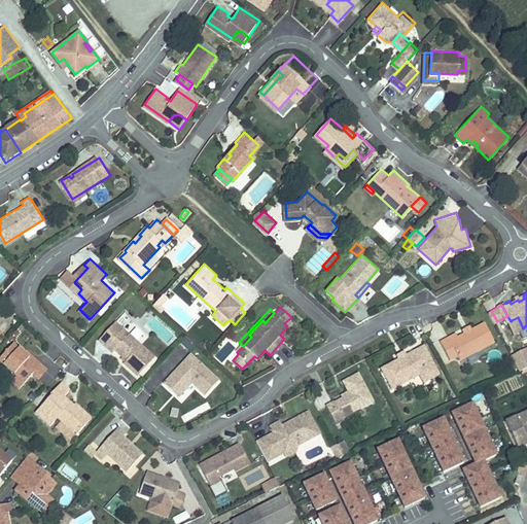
[(523,328),(518,317),(512,320),(517,332),(523,328)]
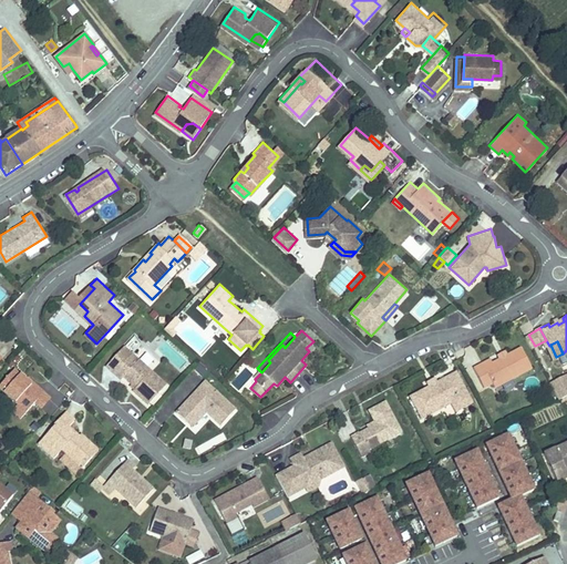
[(493,377),(495,381),(496,383),(534,365),(523,344),(508,351),(508,355),(504,357),(501,356),(494,359),(493,356),(476,365),(485,381),(493,377)]
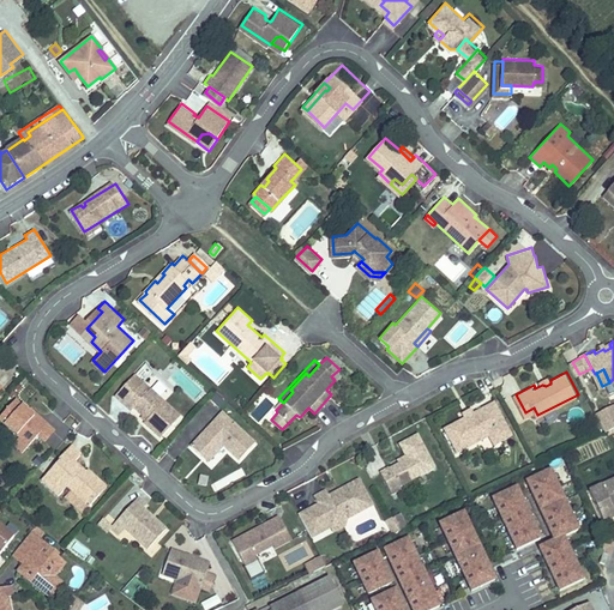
[(149,417),(145,420),(161,435),(181,415),(134,373),(126,381),(136,390),(125,402),(132,408),(134,404),(144,412),(149,417)]
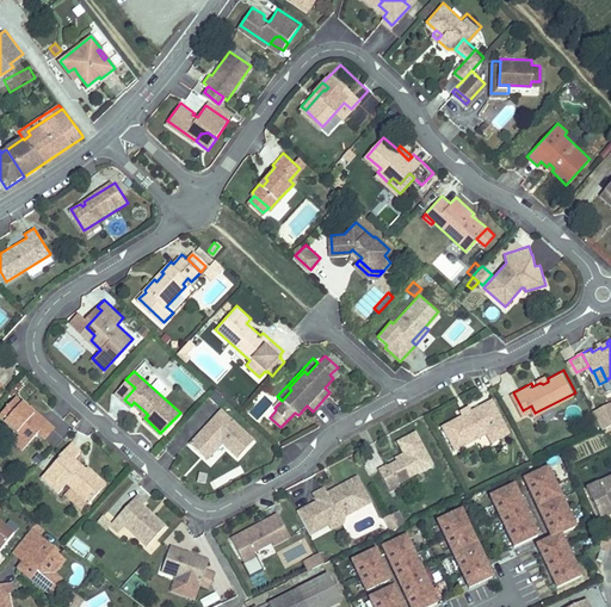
[(538,379),(539,383),(543,384),(548,382),(548,378),(547,375),(538,379)]
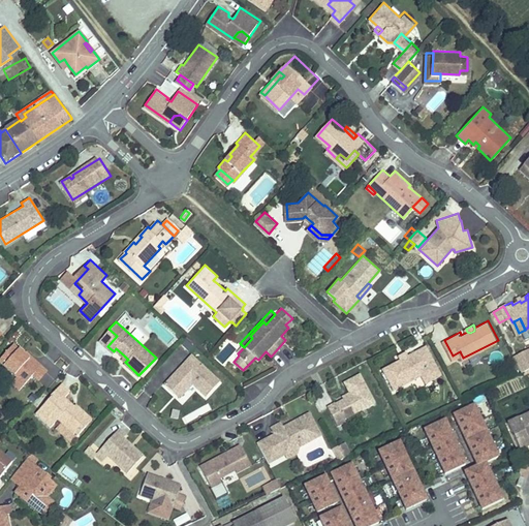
[(99,339),(107,346),(117,336),(109,329),(99,339)]
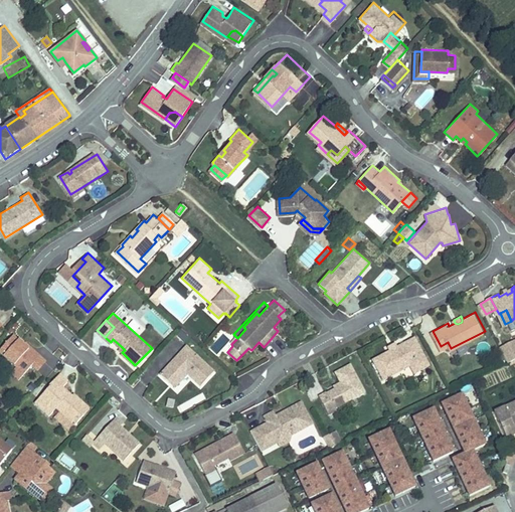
[(0,350),(0,351),(24,373),(32,363),(40,355),(29,344),(27,347),(24,343),(12,333),(0,347),(0,350)]
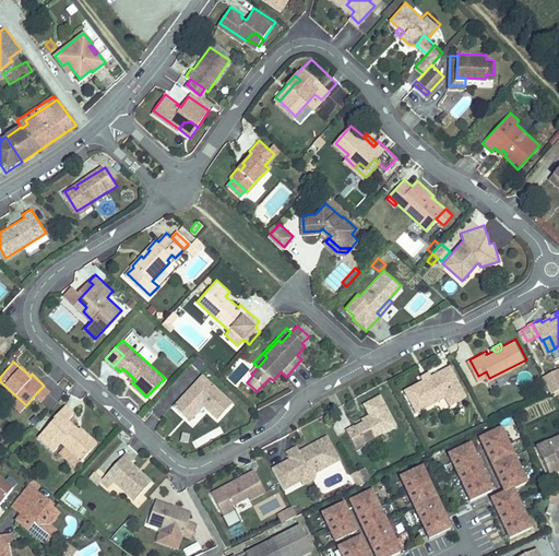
[(418,411),(439,400),(447,395),(463,387),(452,365),(433,375),(425,379),(406,389),(418,411)]
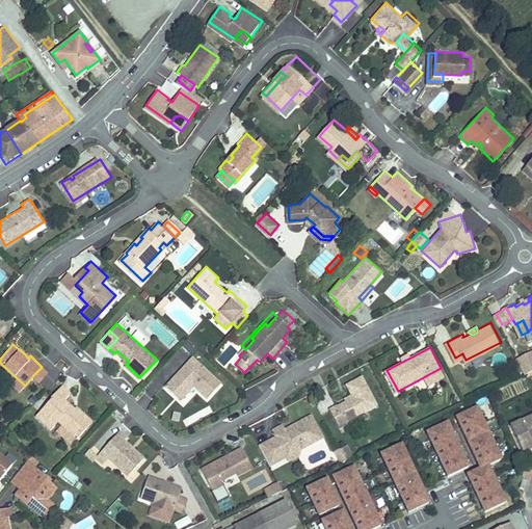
[(531,349),(519,355),(527,372),(531,370),(531,369),(531,349)]
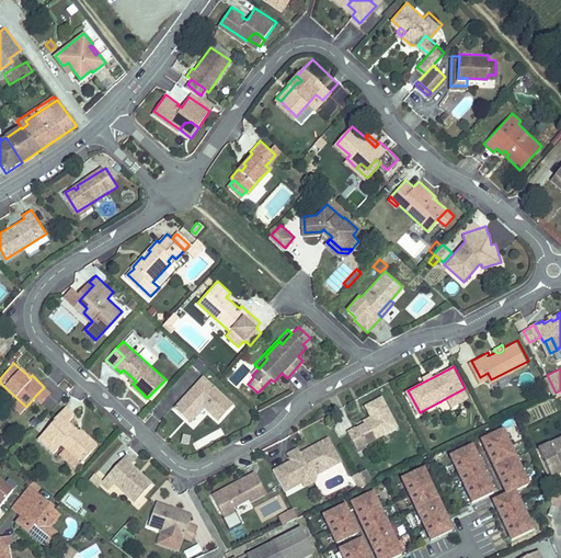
[(423,376),(426,380),(435,376),(433,371),(423,376)]
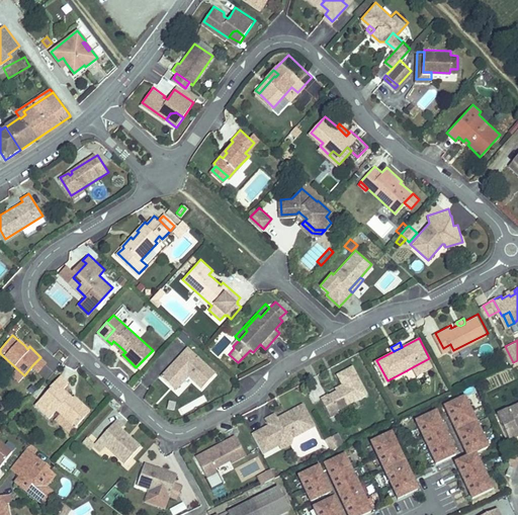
[(178,374),(184,380),(189,374),(202,387),(216,372),(188,347),(162,375),(170,382),(178,374)]
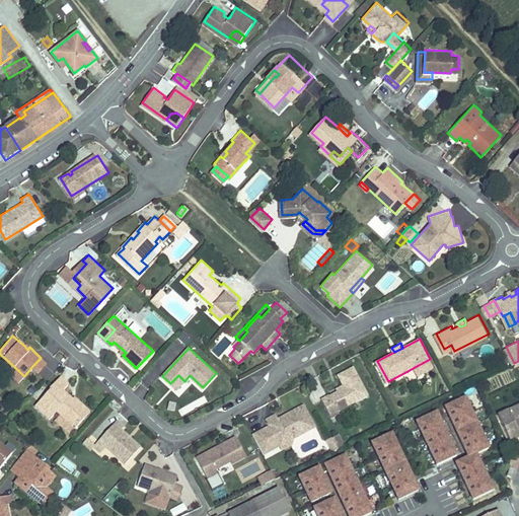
[(0,363),(19,381),(24,376),(0,354),(0,363)]
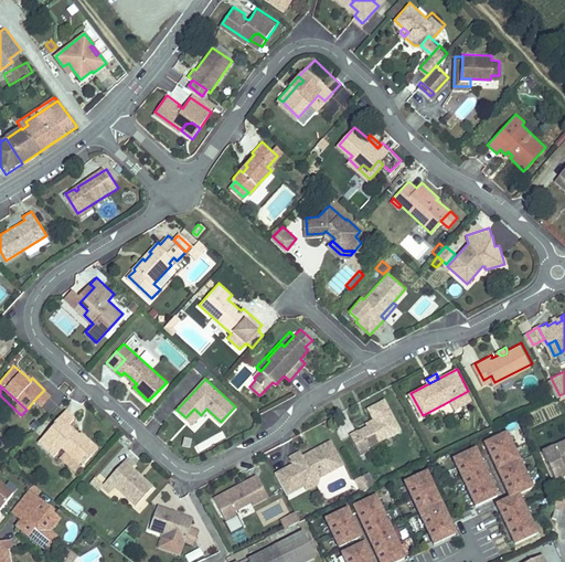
[(51,395),(44,390),(35,399),(42,405),(51,395)]
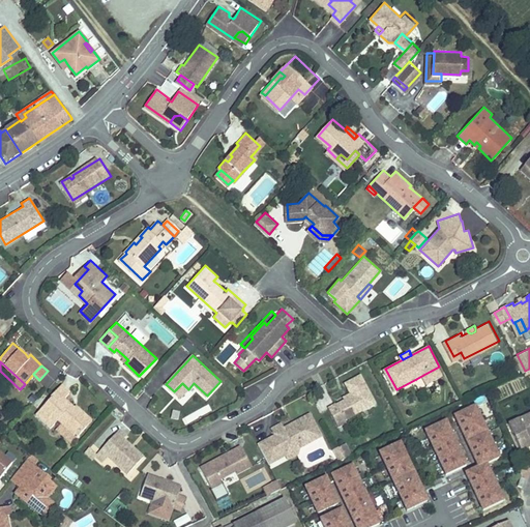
[(443,375),(439,367),(423,375),(429,383),(443,375)]
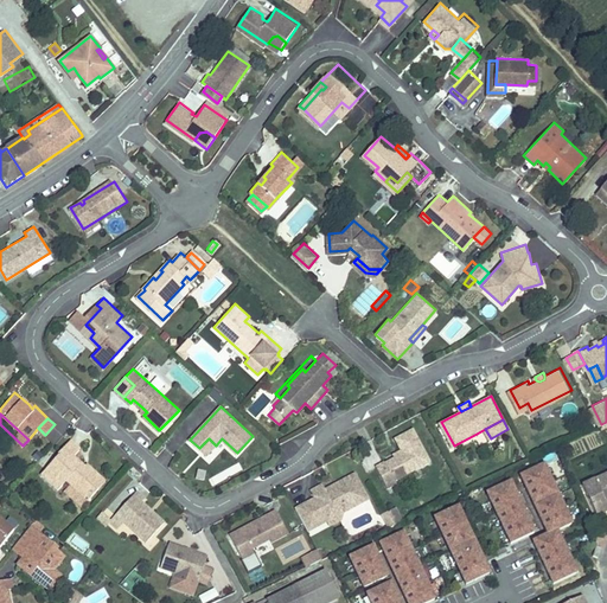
[(396,482),(395,479),(430,460),(413,427),(394,436),(401,451),(384,460),(383,460),(375,464),(388,487),(396,482)]
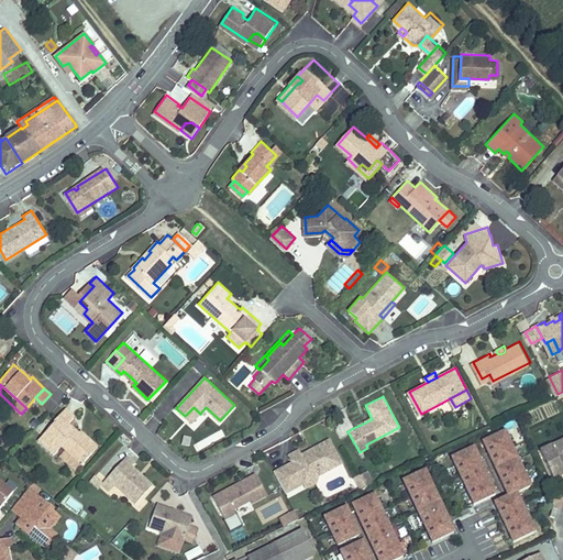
[(86,446),(91,439),(83,429),(80,431),(78,434),(75,431),(77,429),(69,421),(76,415),(66,406),(54,419),(55,420),(40,438),(55,452),(63,445),(83,462),(92,452),(86,446)]
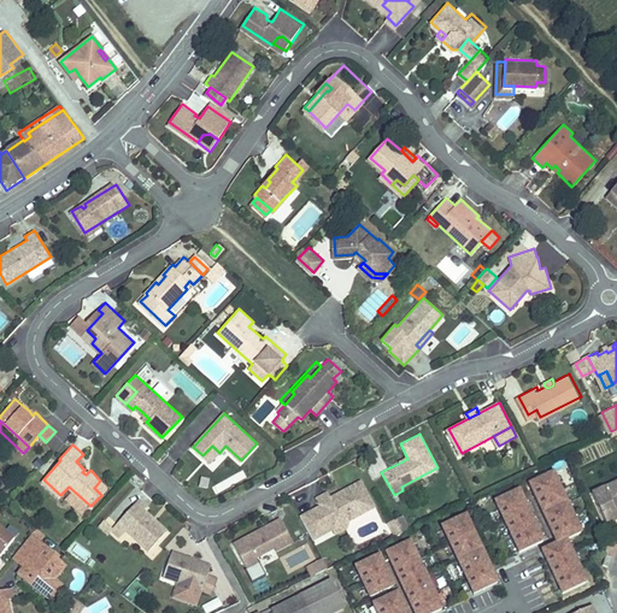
[(203,455),(210,463),(219,453),(212,446),(203,455)]
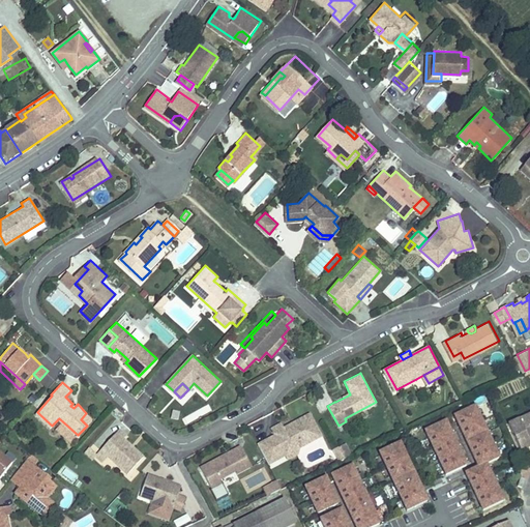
[(473,406),(452,415),(460,430),(480,420),(473,406)]
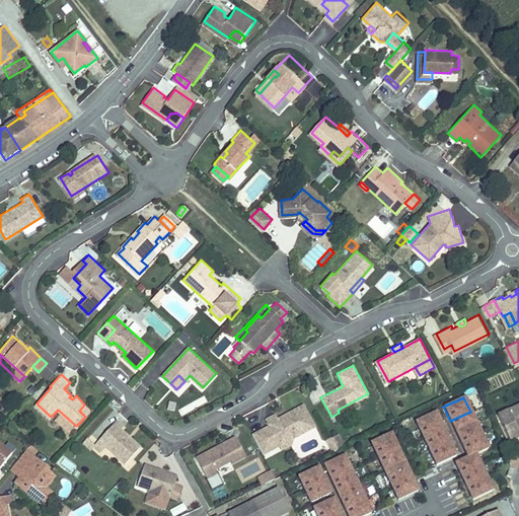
[(280,445),(277,440),(283,437),(286,441),(294,437),(315,426),(303,402),(278,417),(275,412),(265,418),(269,424),(251,433),(263,453),(280,445)]
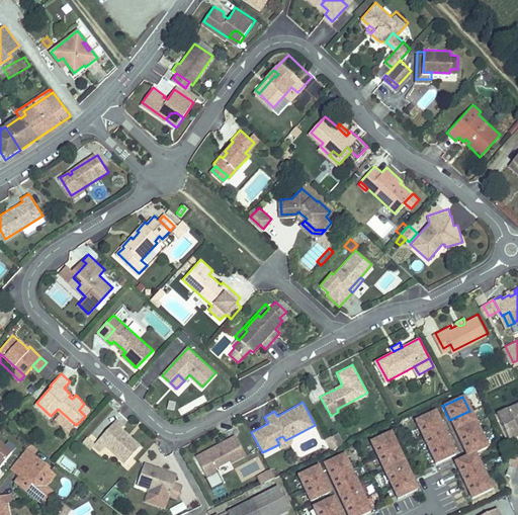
[(517,402),(504,409),(508,417),(499,421),(507,439),(517,434),(516,431),(517,429),(517,402)]
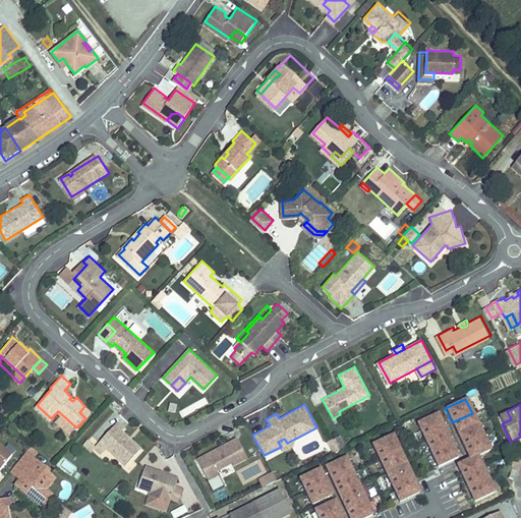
[(85,418),(92,411),(84,406),(79,412),(85,418)]
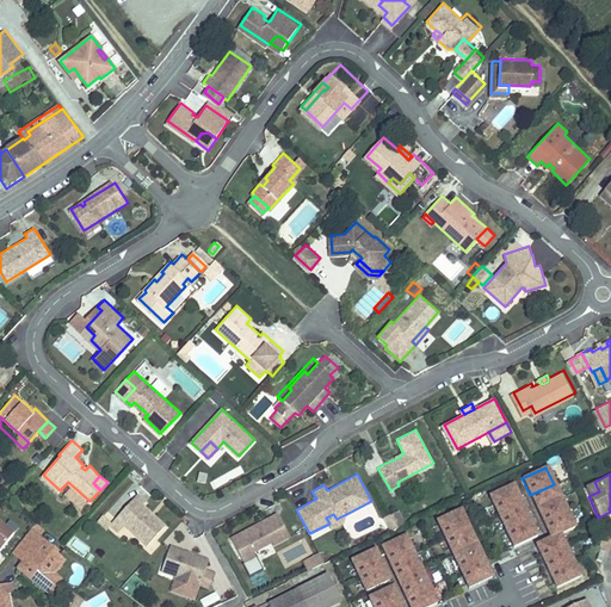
[(599,491),(594,482),(584,487),(588,496),(599,491)]
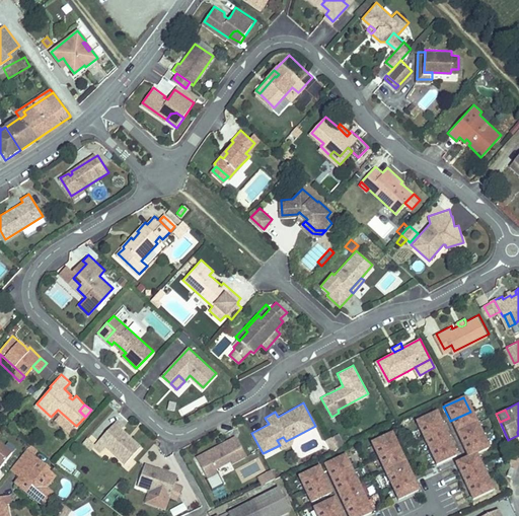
[(435,412),(415,421),(422,436),(441,426),(435,412)]
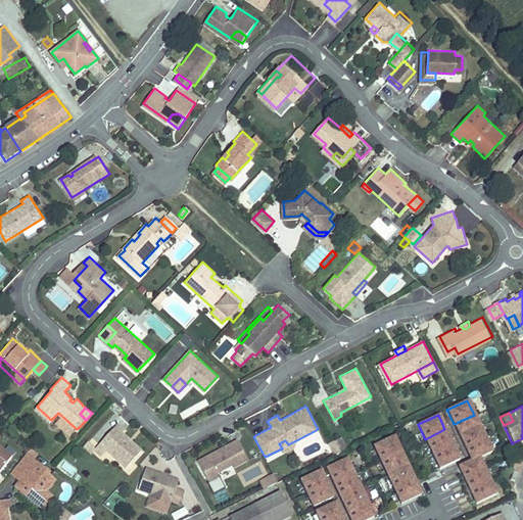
[(474,415),(454,424),(459,434),(479,425),(474,415)]
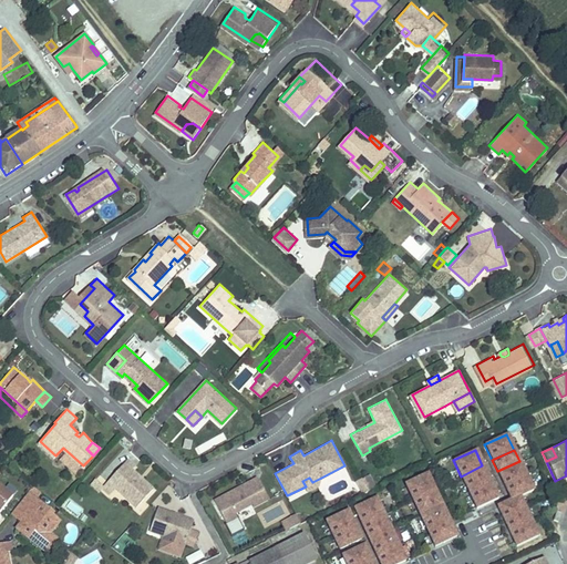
[(127,459),(109,480),(136,505),(154,486),(133,468),(135,465),(127,459)]
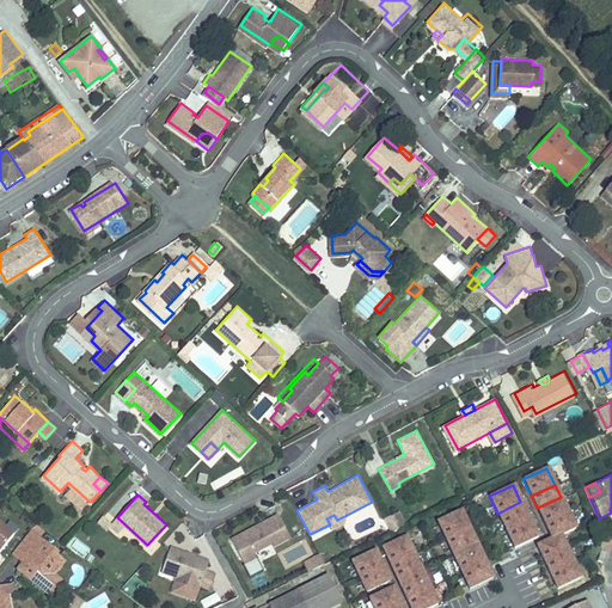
[(561,497),(537,508),(543,521),(565,509),(561,497)]
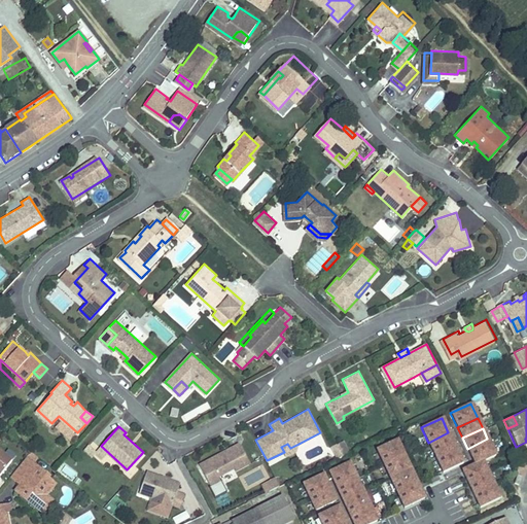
[(448,432),(428,443),(434,456),(455,447),(448,432)]
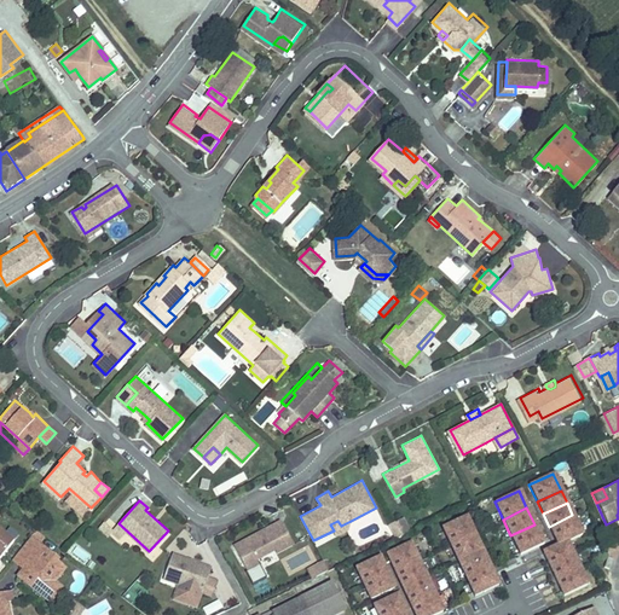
[(389,522),(395,535),(410,529),(404,515),(389,522)]
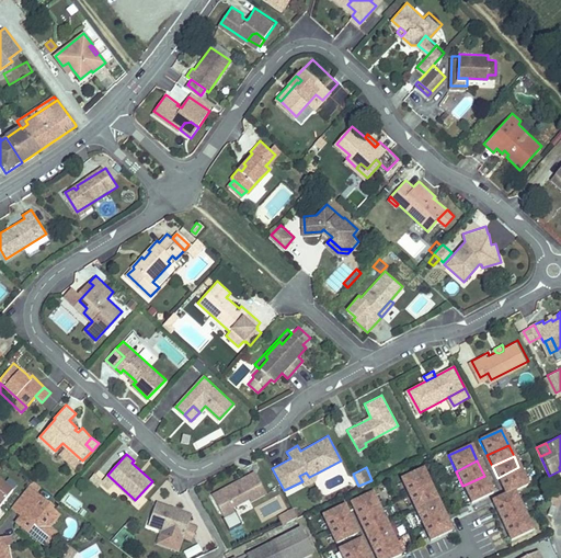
[(518,467),(497,478),(504,493),(513,489),(526,482),(518,467)]
